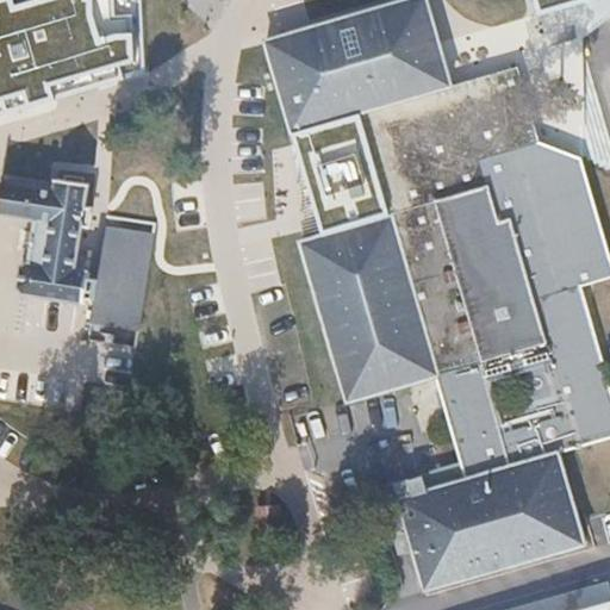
[(138,0),(61,0),(61,73),(142,67),(138,0)]
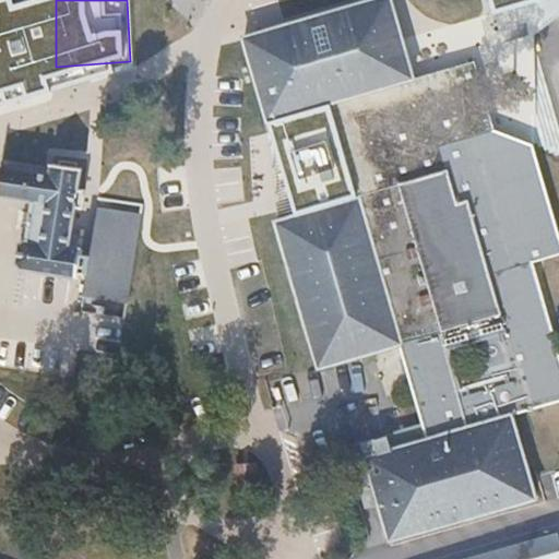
[(392,0),(371,0),(245,37),(269,118),(329,100),(358,198),(297,216),(277,222),(320,367),(402,343),(431,440),(369,459),(394,540),(537,499),(514,416),(558,402),(558,340),(535,261),(558,252),(558,225),(533,143),(494,125),(472,54),(414,72),(392,0)]
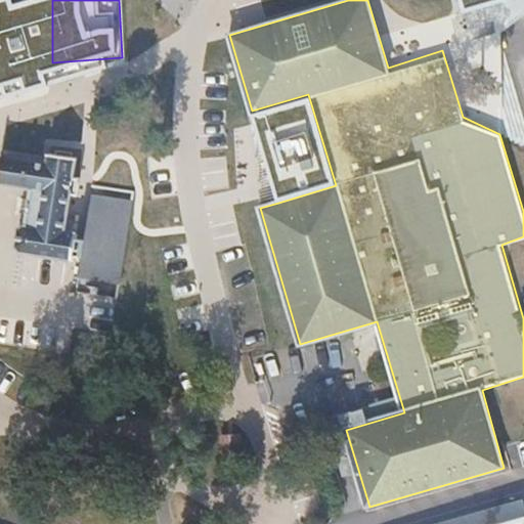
[(461,0),(464,9),(496,0),(461,0)]
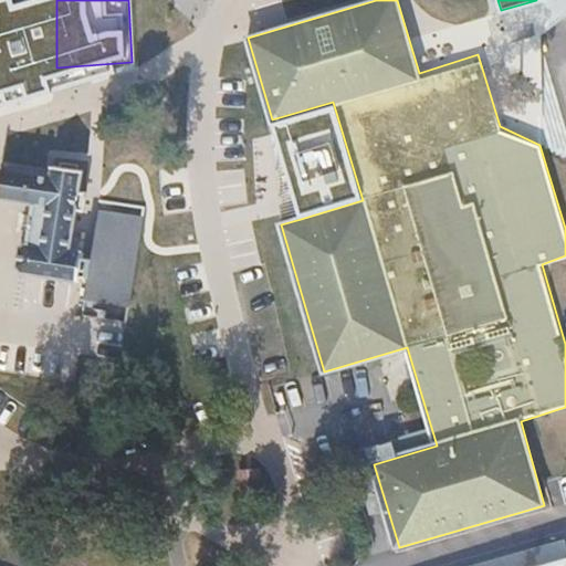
[(333,102),(272,119),(301,219),(363,200),(333,102)]
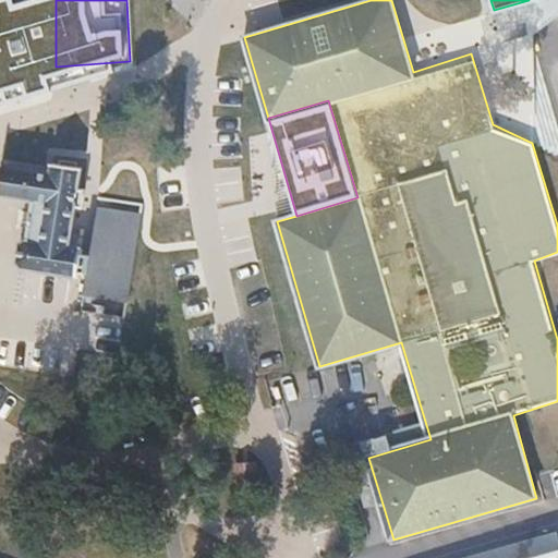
[(52,172),(2,166),(0,185),(0,196),(35,201),(31,240),(25,239),(21,244),(19,265),(24,269),(76,279),(77,273),(88,275),(92,254),(81,253),(81,249),(71,246),(75,207),(85,208),(87,190),(79,187),(81,167),(53,164),(52,172)]
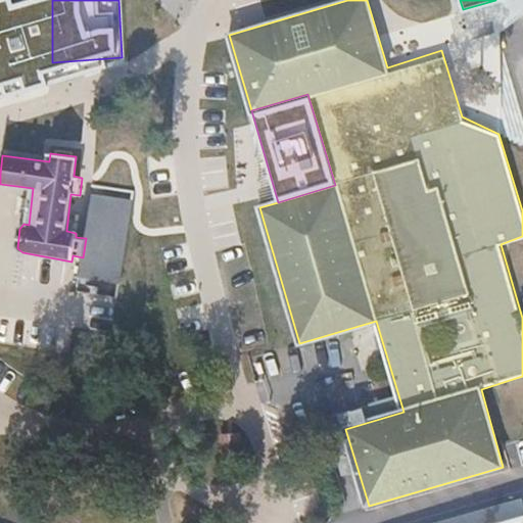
[(132,203),(92,196),(86,238),(83,257),(80,279),(119,285),(132,203)]
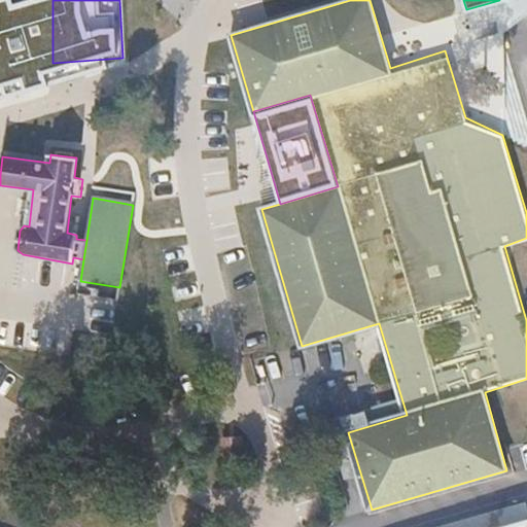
[(373,416),(403,411),(401,399),(371,405),(373,416)]
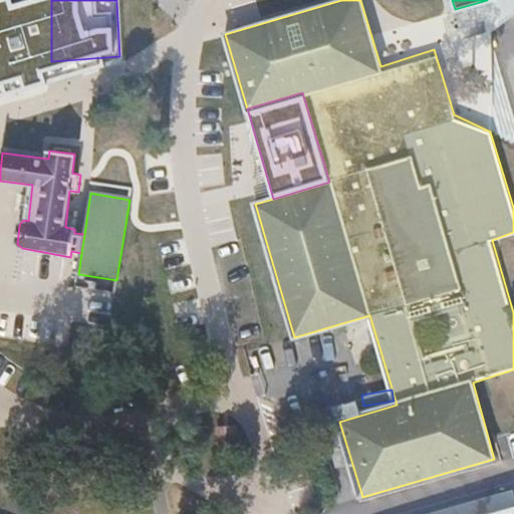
[(240,424),(220,425),(220,434),(240,433),(240,424)]
